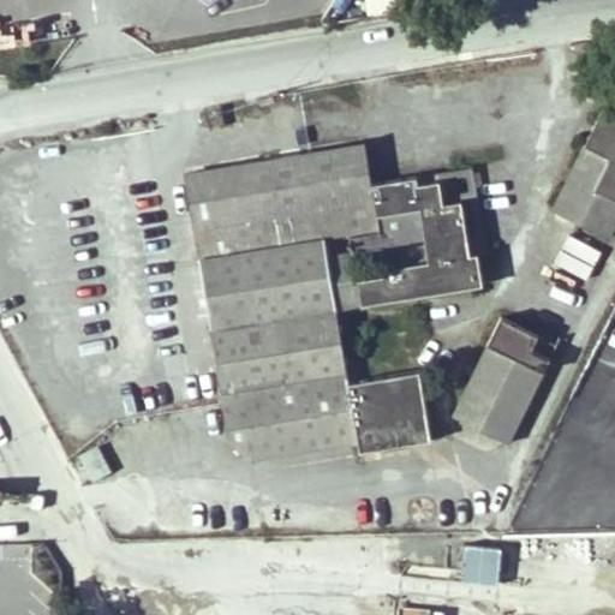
[(610,238),(614,227),(614,105),(607,102),(595,127),(605,133),(597,150),(586,145),(554,210),(610,238)]
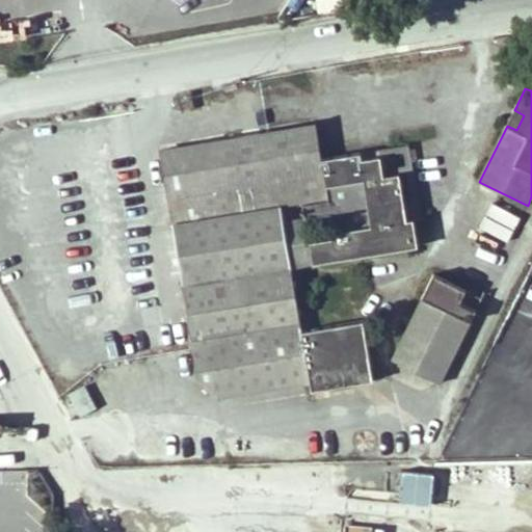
[(516,130),(524,115),(514,110),(507,126),(516,130)]
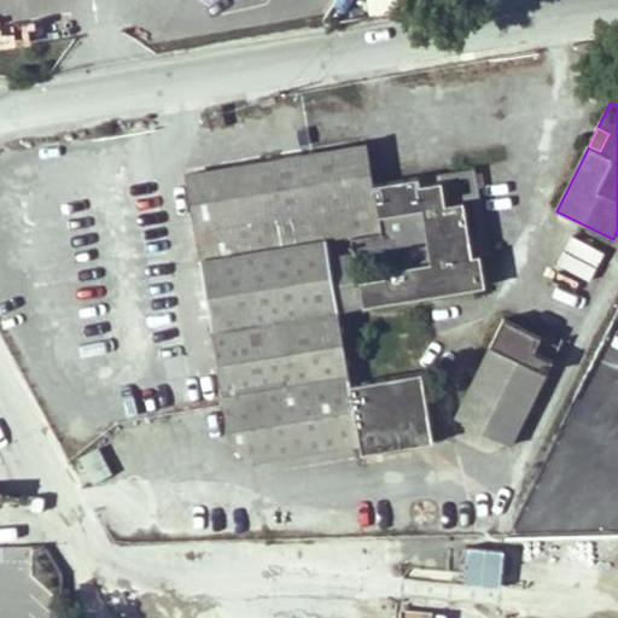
[(395,377),(350,385),(338,312),(484,286),(479,255),(473,255),(465,202),(449,204),(445,204),(442,181),(415,186),(413,179),(373,185),(366,145),(187,174),(229,436),(261,460),(360,442),(361,453),(410,444),(408,429),(429,426),(423,384),(396,389),(395,377)]
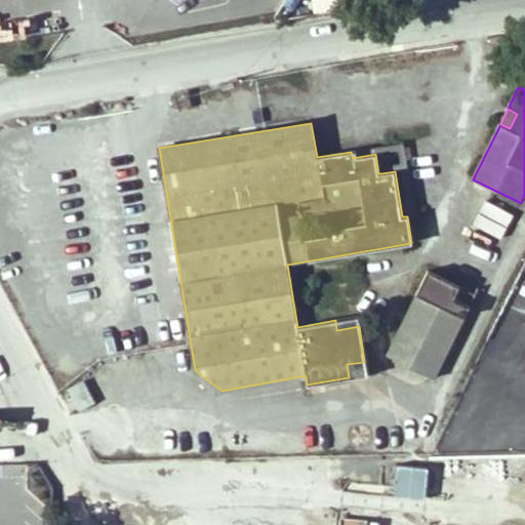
[(403,144),(351,152),(353,158),(375,154),(378,173),(381,173),(395,171),(402,216),(407,216),(415,214),(403,144)]
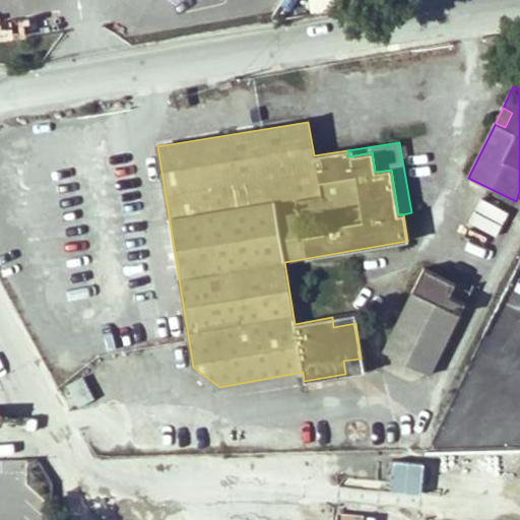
[(469,224),(498,237),(508,212),(480,200),(469,224)]
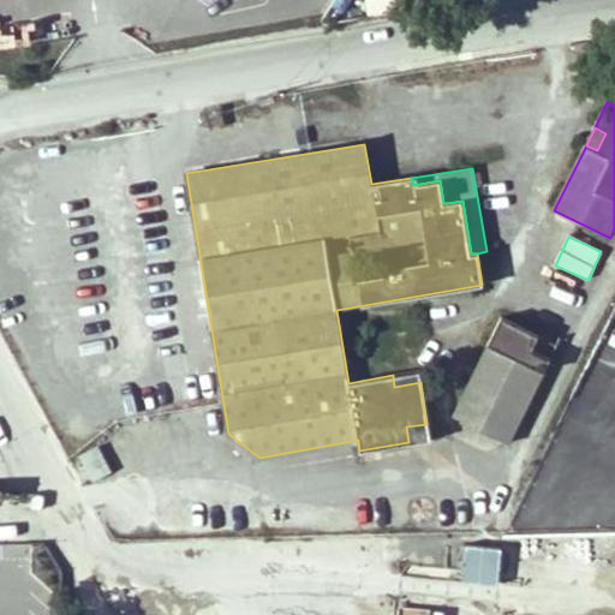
[(539,335),(502,317),(454,416),(509,443),(551,358),(533,350),(539,335)]
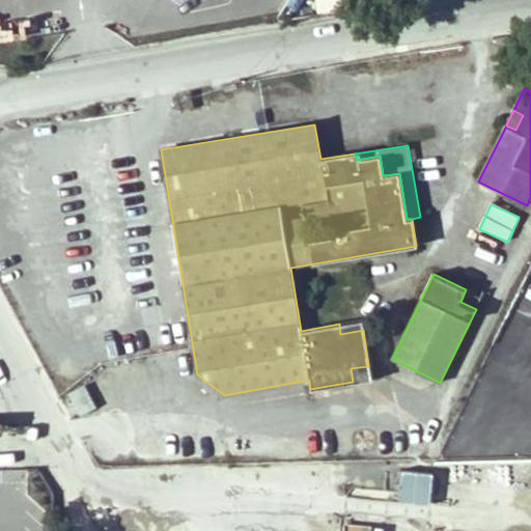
[(361,319),(339,324),(340,334),(363,330),(361,319)]
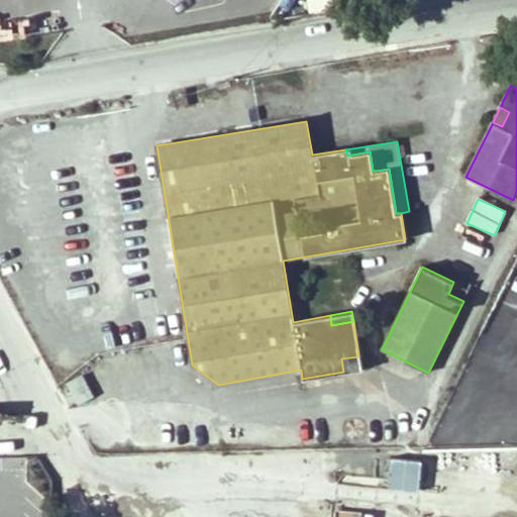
[(360,370),(358,356),(341,358),(343,372),(360,370)]
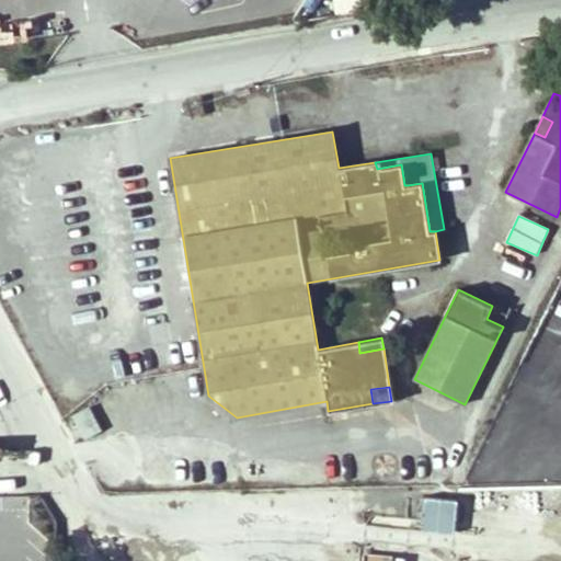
[(90,409),(71,416),(81,439),(100,432),(90,409)]
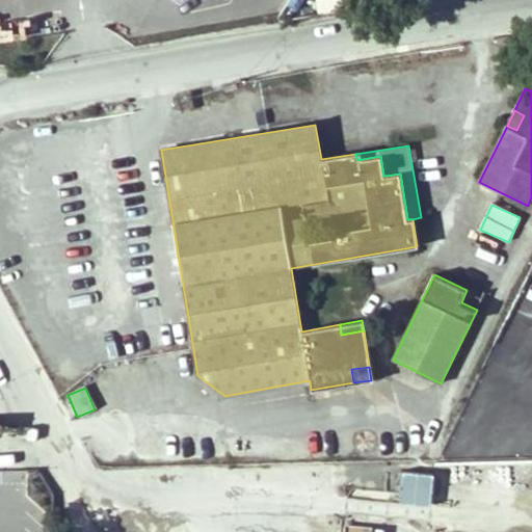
[(432,507),(433,475),(402,473),(400,505),(432,507)]
